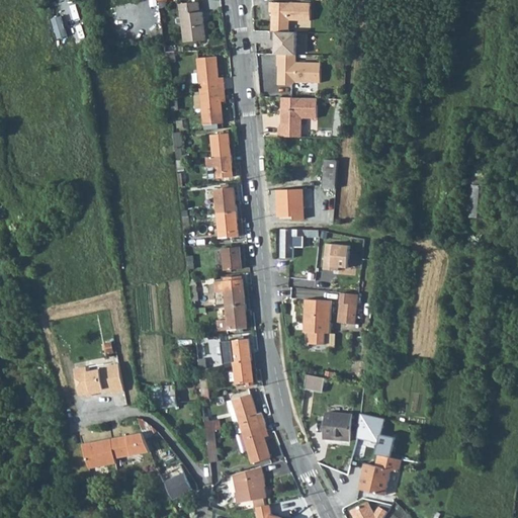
[(287,18),(309,19),(310,2),(269,0),(268,10),(271,11),(270,29),(286,30),(287,18)]
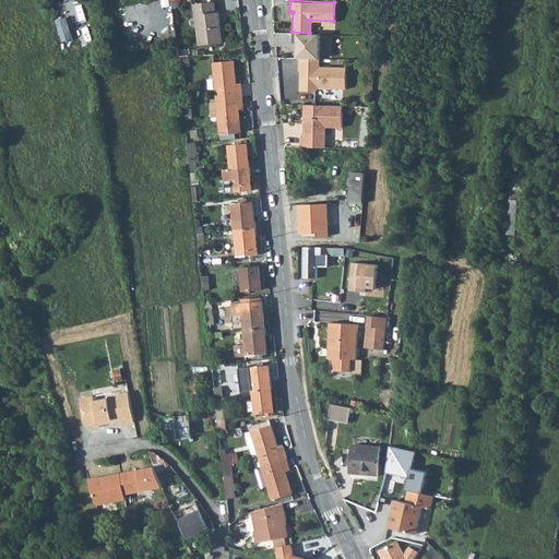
[(223,42),(219,12),(217,12),(216,2),(200,4),(201,14),(199,15),(202,44),(223,42)]
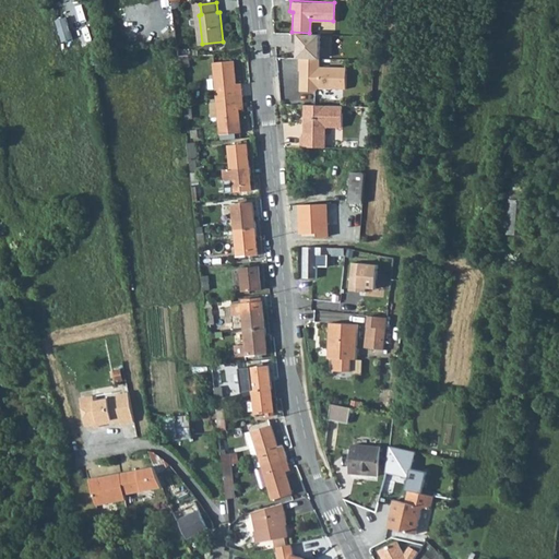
[(321,36),(300,36),(300,58),(320,59),(321,36)]
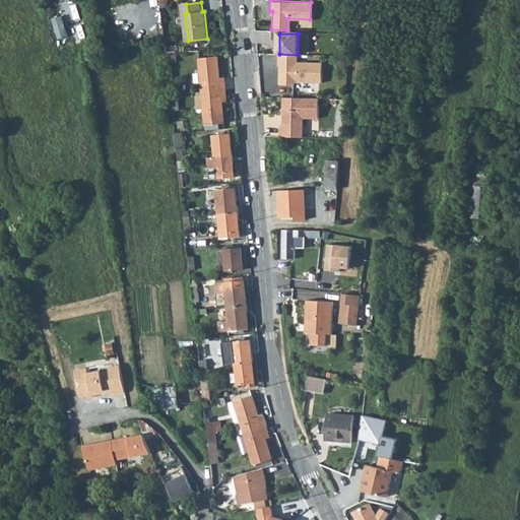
[(179,62),(178,52),(167,52),(168,63),(179,62)]
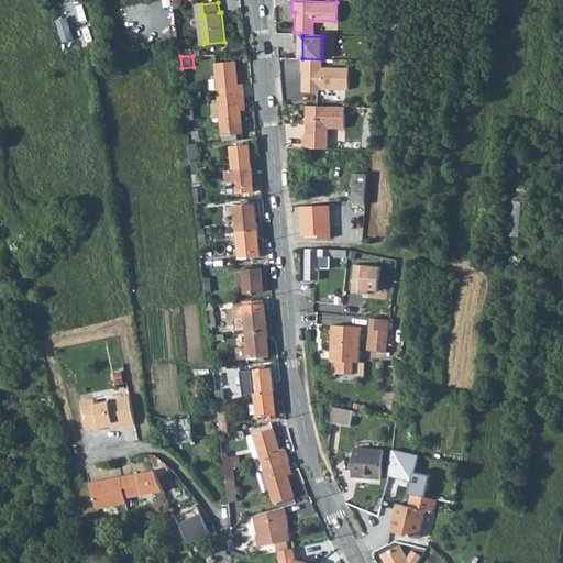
[(322,59),(302,58),(301,73),(302,73),(302,91),(317,92),(321,88),(349,89),(350,69),(322,67),(322,59)]
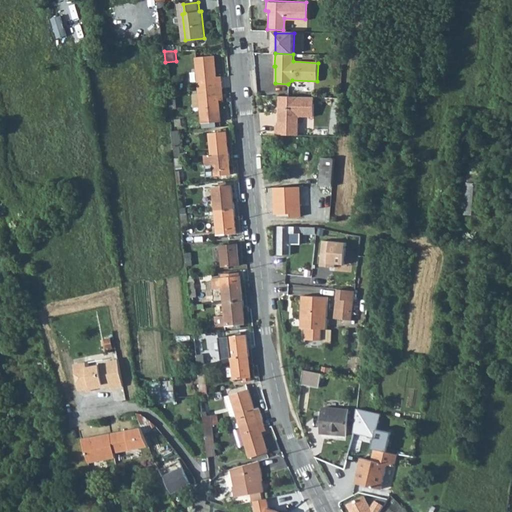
[(197,57),(200,90),(224,88),(223,77),(217,77),(216,56),(197,57)]
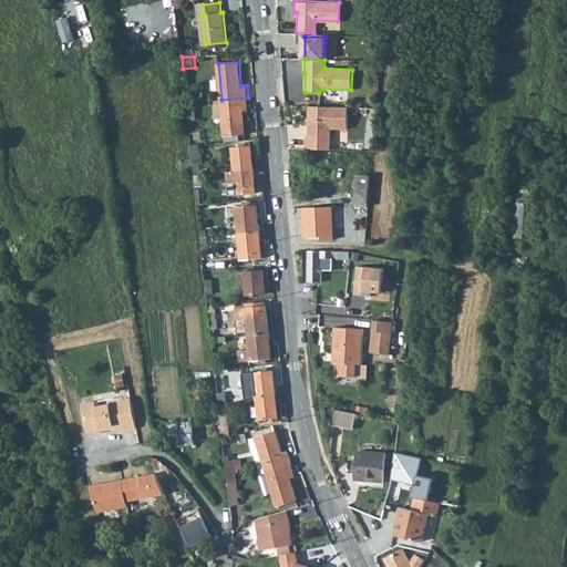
[(248,111),(248,98),(222,100),(225,136),(245,134),(244,111),(248,111)]
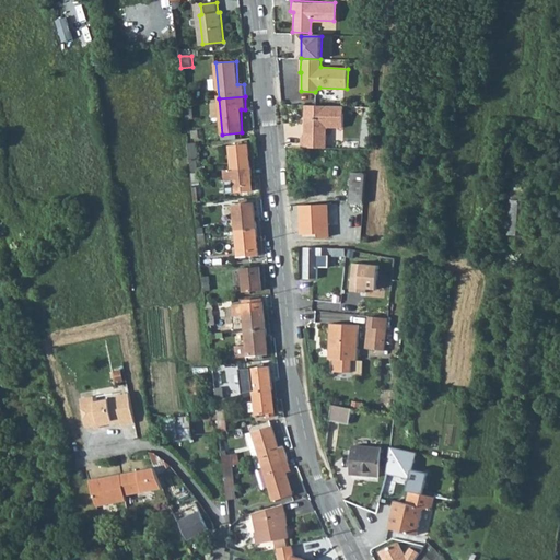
[(196,119),(194,101),(184,102),(186,120),(196,119)]
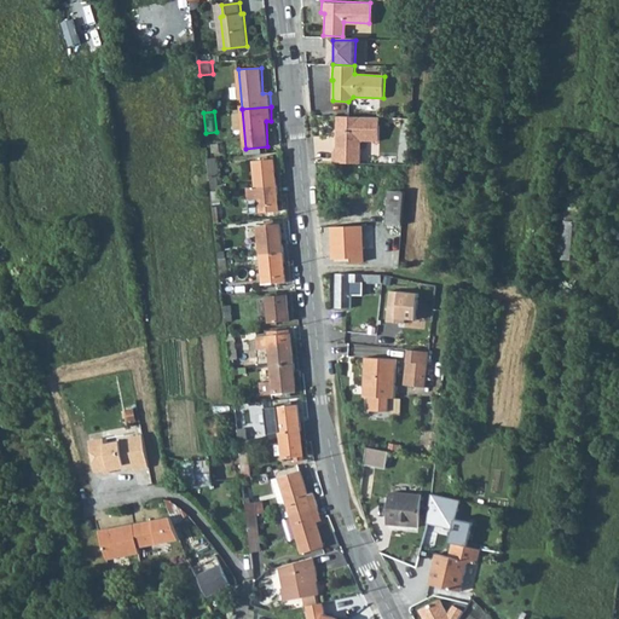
[(377,119),(335,116),(335,119),(364,121),(363,140),(376,140),(377,119)]
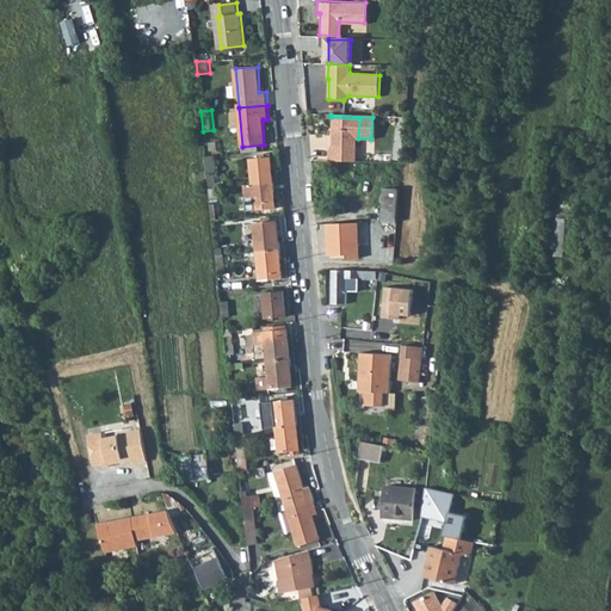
[(359,119),(331,117),(329,149),(327,149),(326,161),(353,162),(355,139),(358,139),(359,119)]
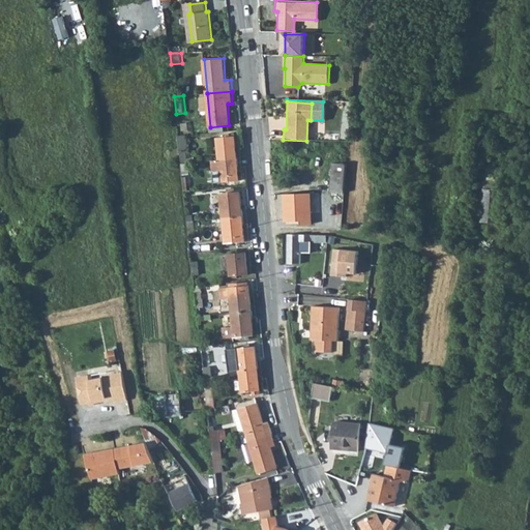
[(189,151),(188,136),(179,136),(180,152),(185,152),(189,151)]
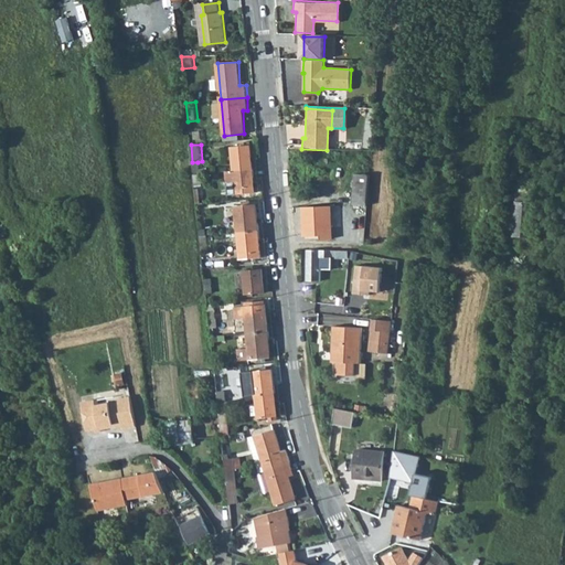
[(233,148),(235,171),(253,169),(251,146),(233,148)]
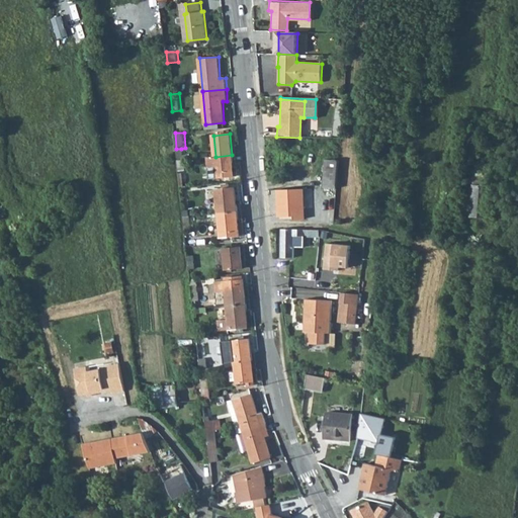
[(234,177),(232,155),(216,157),(218,178),(234,177)]
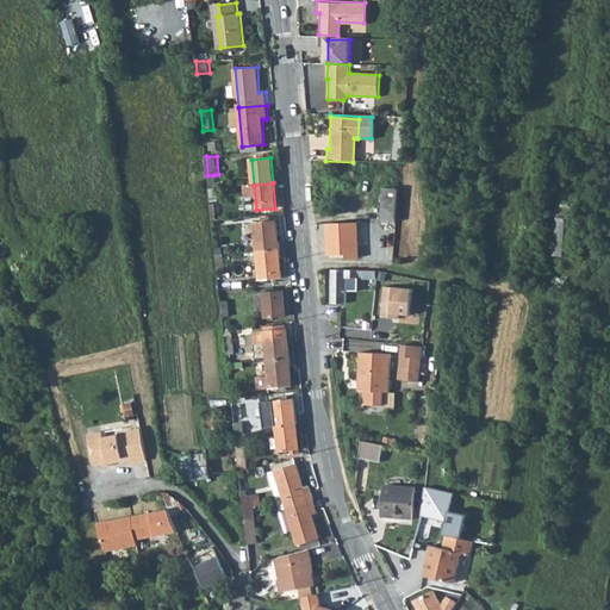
[(219,219),(216,188),(210,190),(212,221),(219,219)]
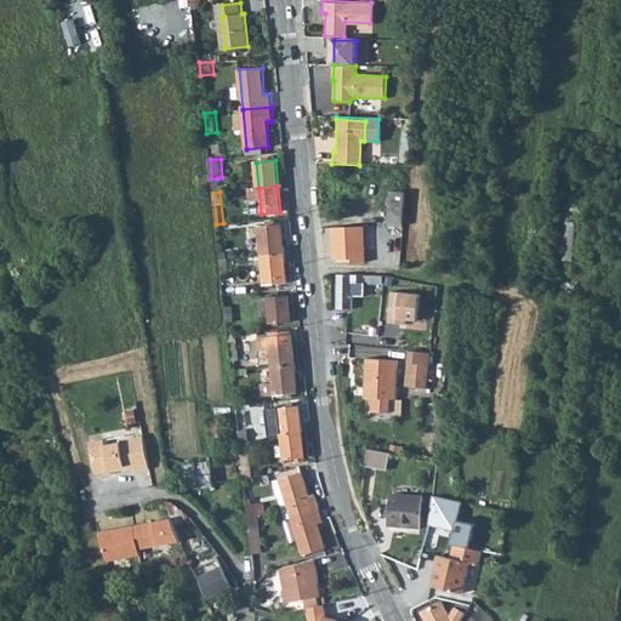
[(388,226),(404,227),(406,193),(391,192),(388,226)]
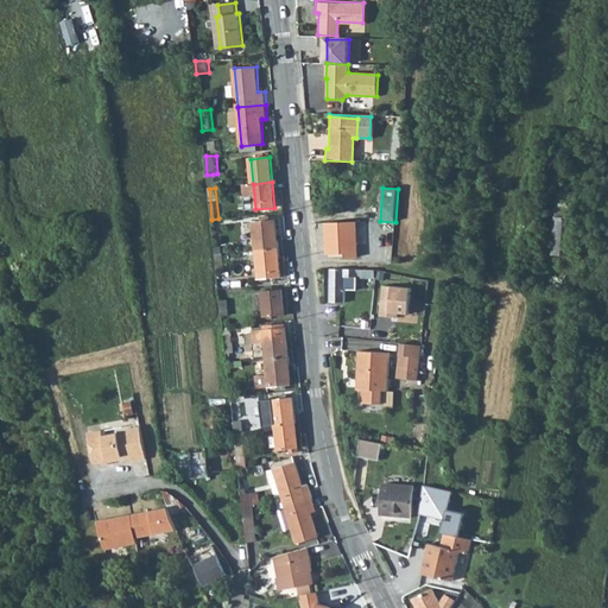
[(577,206),(558,204),(553,254),(572,255),(577,206)]
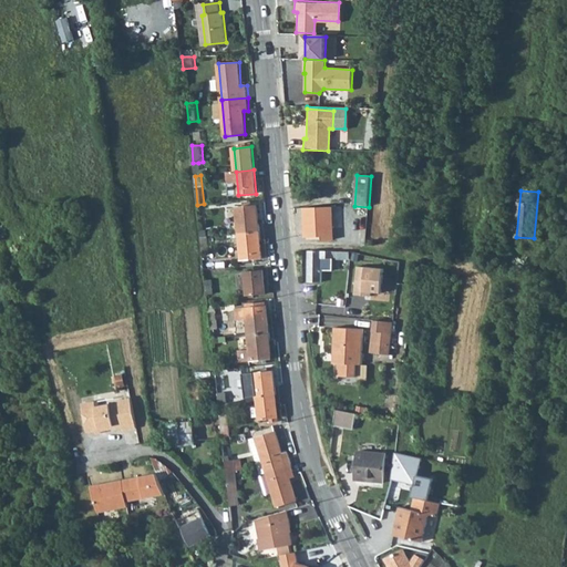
[(236,207),(239,234),(260,232),(257,205),(236,207)]
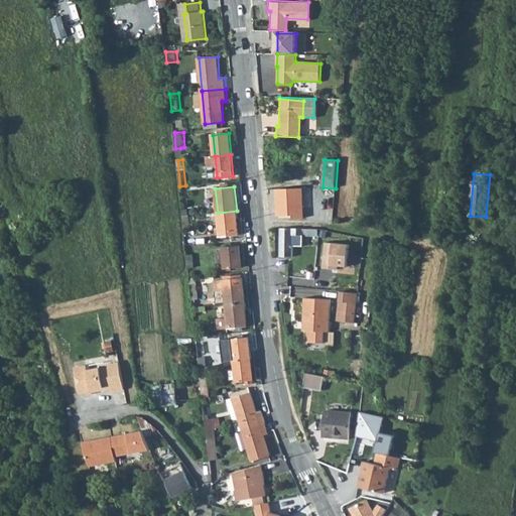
[(293,219),(296,219),(298,188),(277,188),(278,216),(293,215),(293,219)]
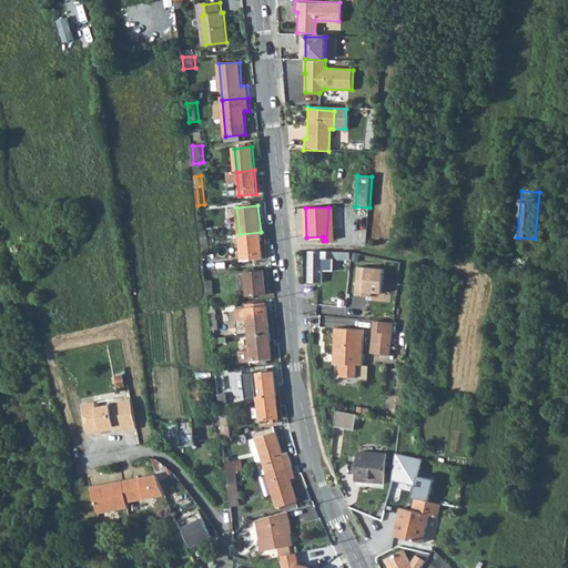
[(263,259),(261,232),(240,234),(242,261),(263,259)]
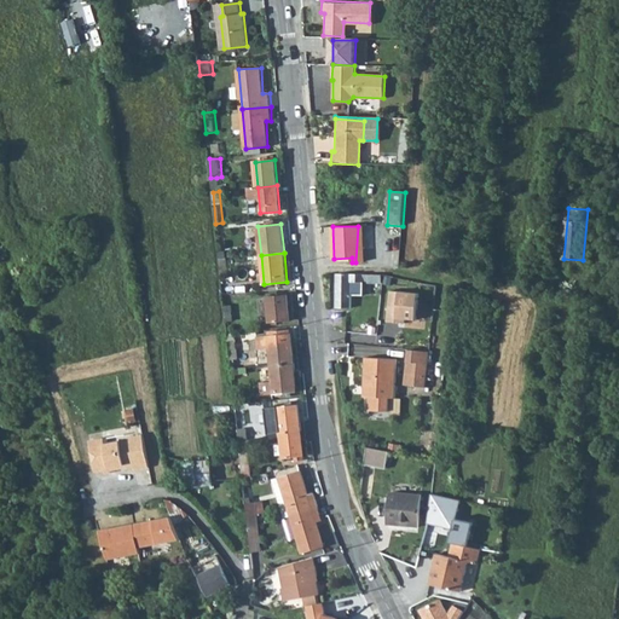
[(362,281),(381,282),(382,275),(354,273),(337,273),(337,308),(352,308),(352,295),(360,295),(362,281)]
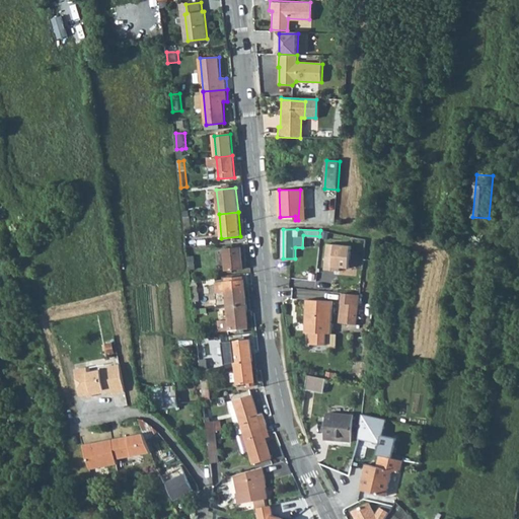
[(351,245),(328,243),(325,270),(340,271),(341,268),(349,268),(351,245)]
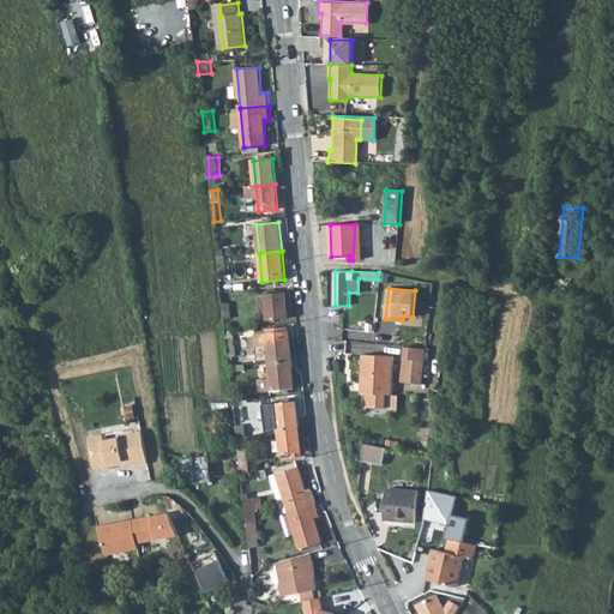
[(288,318),(286,293),(265,294),(268,319),(288,318)]
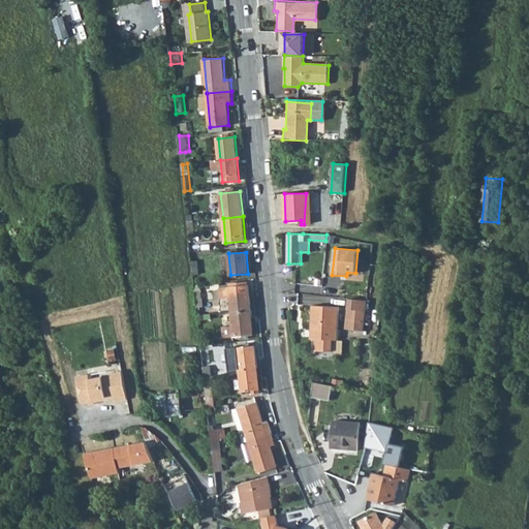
[(199,260),(192,261),(193,275),(200,274),(199,260)]
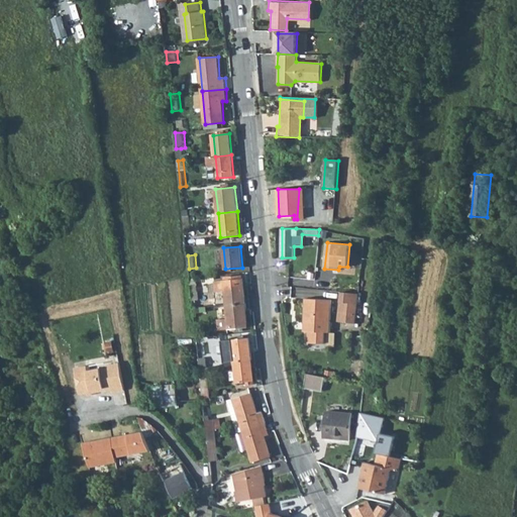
[(299,270),(308,270),(309,270),(309,254),(298,255),(299,270)]
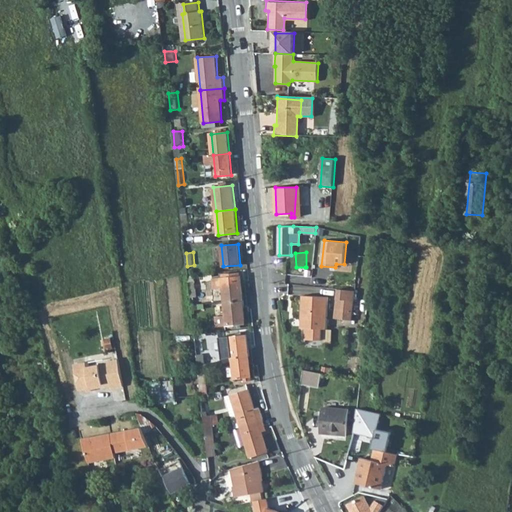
[(305,277),(311,277),(314,252),(306,252),(306,267),(305,267),(305,277)]
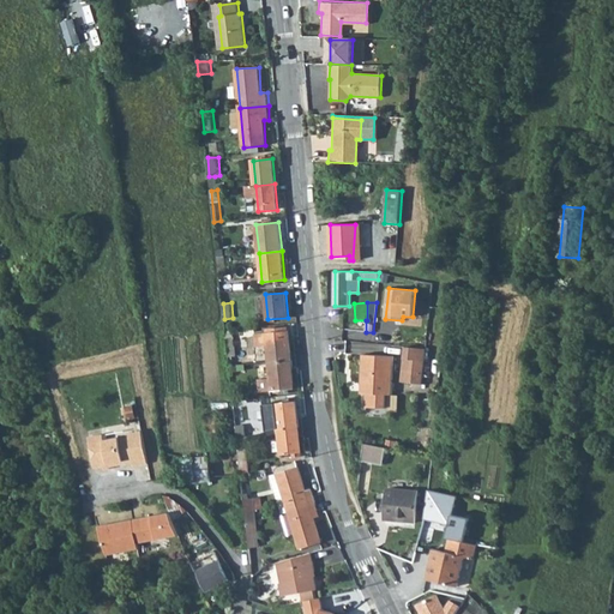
[(265,330),(269,362),(292,360),(289,327),(265,330)]
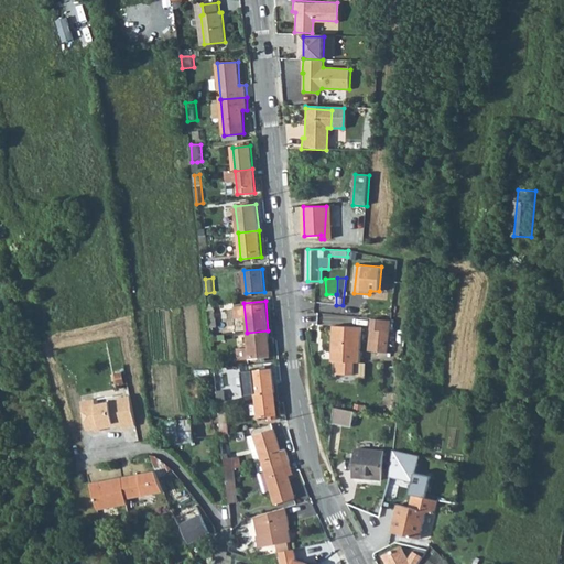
[(216,308),(207,310),(209,326),(217,326),(216,308)]
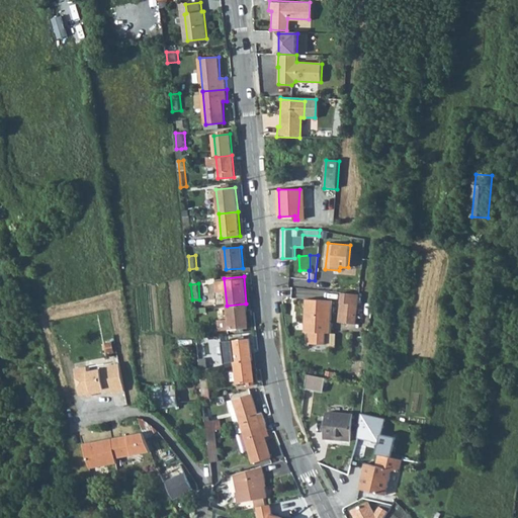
[(359,292),(342,291),(341,301),(346,301),(344,322),(357,323),(359,292)]
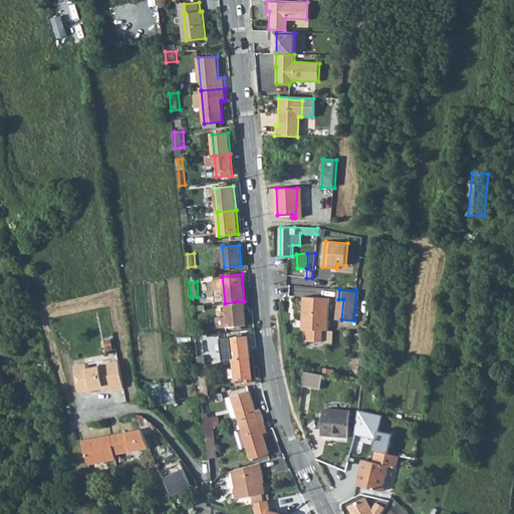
[(330,299),(326,299),(310,297),(304,297),(301,321),(306,321),(305,329),(304,340),(322,342),(323,331),(327,331),(330,299)]
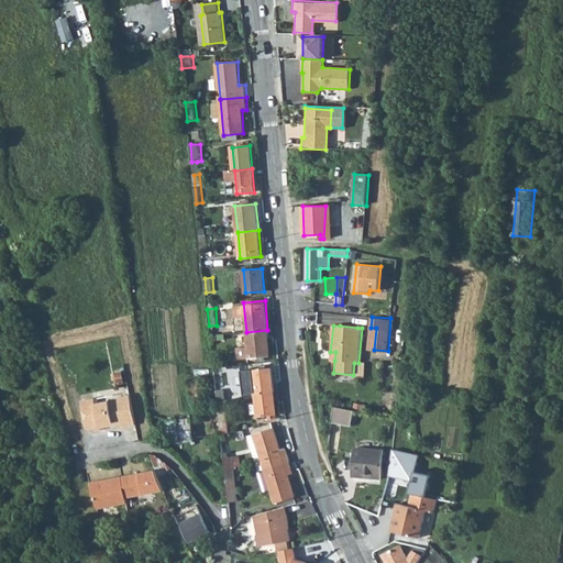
[(267,330),(246,332),(247,348),(236,349),(238,360),(269,356),(267,330)]
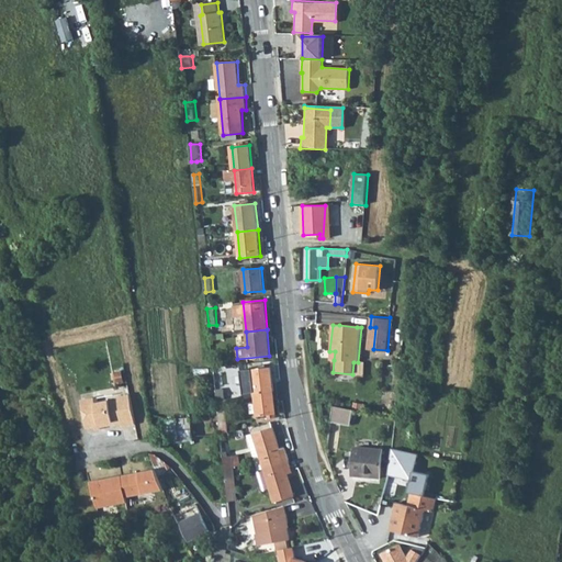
[(250,372),(255,395),(273,392),(268,366),(260,368),(261,370),(250,372)]
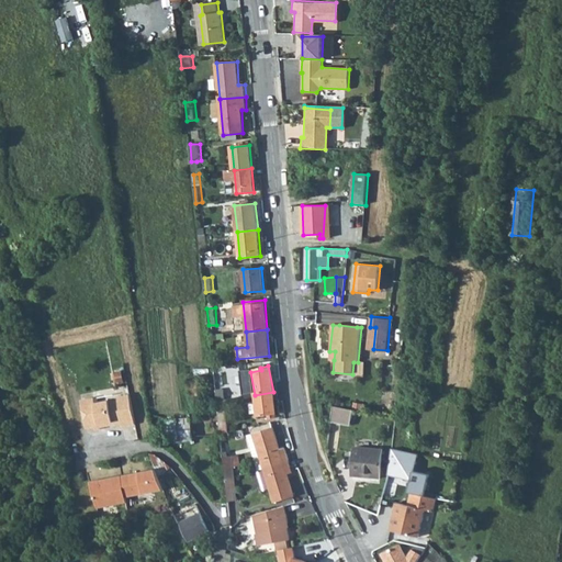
[(225,380),(215,381),(217,398),(227,397),(225,380)]
